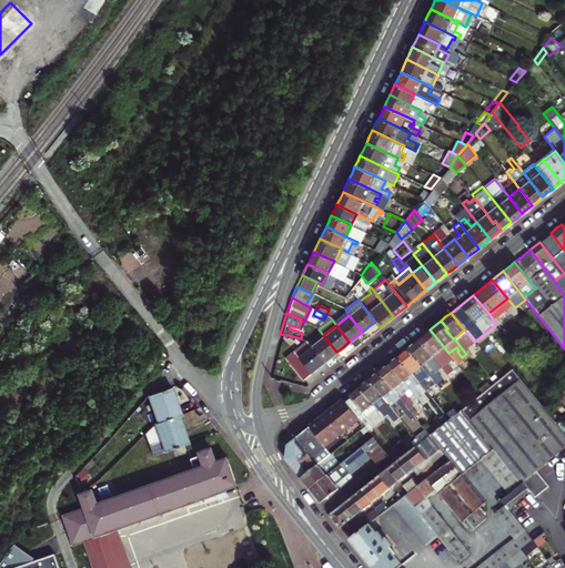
[(439,352),(444,347),(430,330),(424,334),(417,338),(432,356),(446,374),(452,369),(445,361),(443,364),(440,361),(443,358),(439,352)]
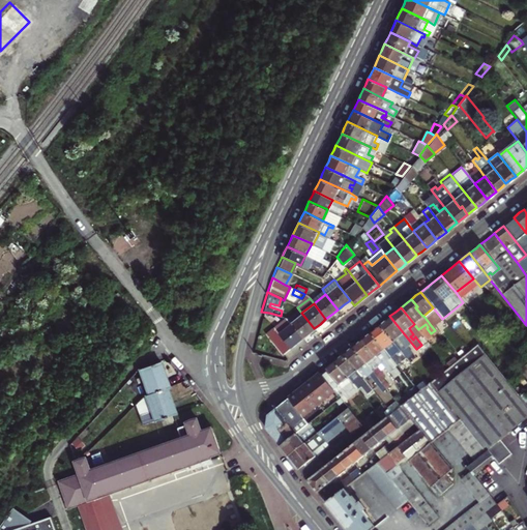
[(314,328),(301,313),(290,323),(301,339),(308,333),(314,328)]
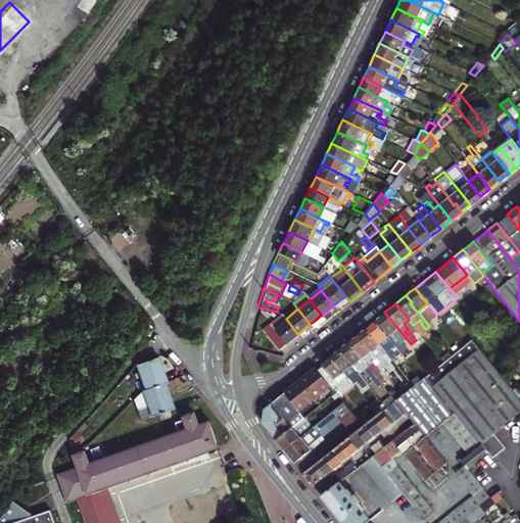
[(393,332),(397,328),(384,312),(380,316),(374,320),(392,342),(400,352),(407,348),(399,340),(396,342),(395,340),(398,338),(393,332)]
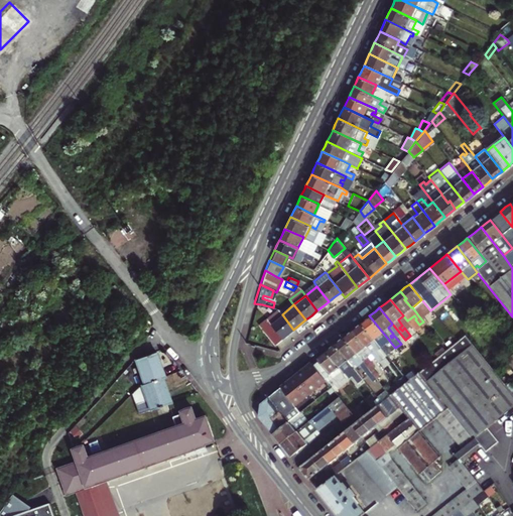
[(293,330),(282,314),(269,325),(280,340),(287,334),(293,330)]
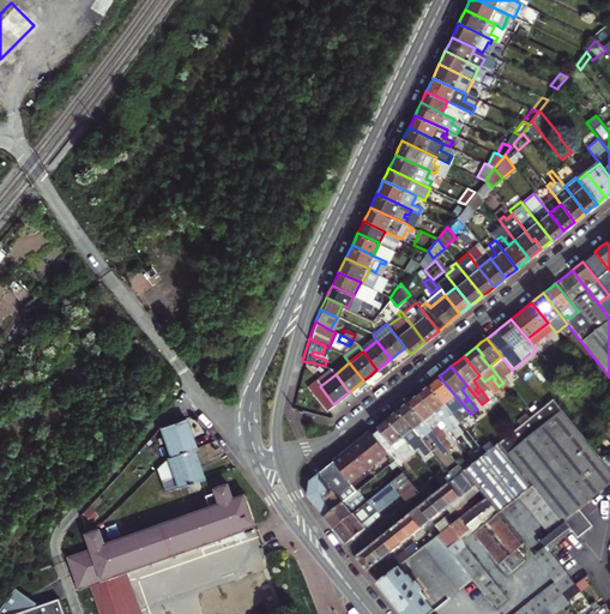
[(460,402),(439,375),(435,379),(429,384),(444,403),(450,410),(459,422),(465,417),(454,405),(460,402)]
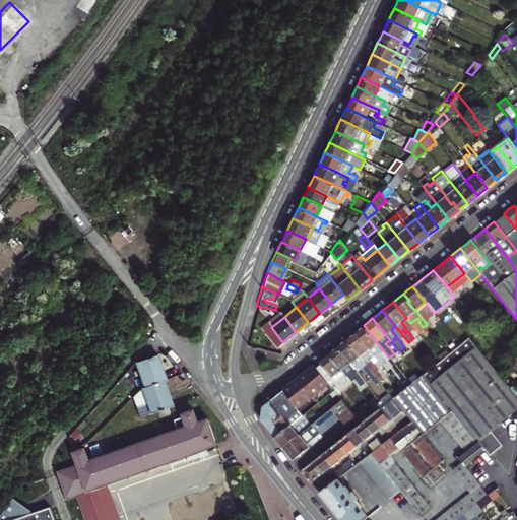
[(367,348),(376,341),(364,325),(360,328),(354,332),(367,348)]
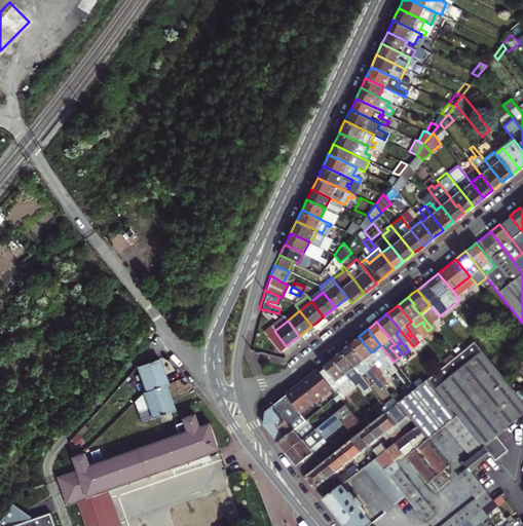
[(474,341),(469,335),(459,342),(464,348),(474,341)]
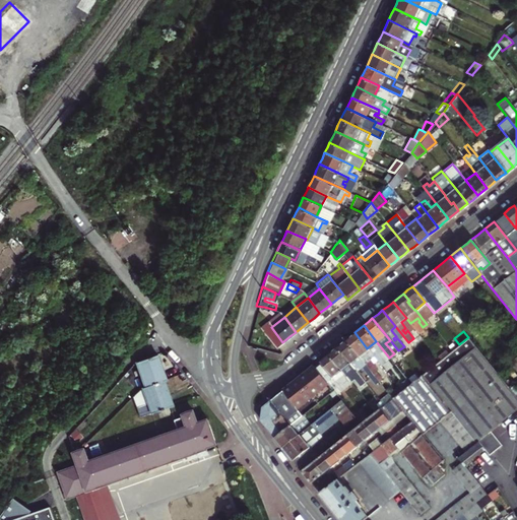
[(367,348),(354,332),(349,336),(345,339),(358,355),(363,362),(365,364),(373,356),(367,348)]
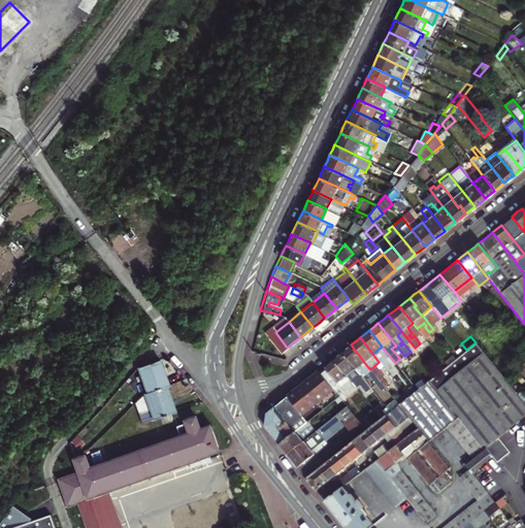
[(524,403),(516,392),(490,361),(476,342),(466,350),(456,358),(446,365),(439,371),(435,373),(427,381),(482,449),(471,457),(464,463),(468,468),(490,452),(496,460),(510,449),(499,435),(524,415),(524,403)]
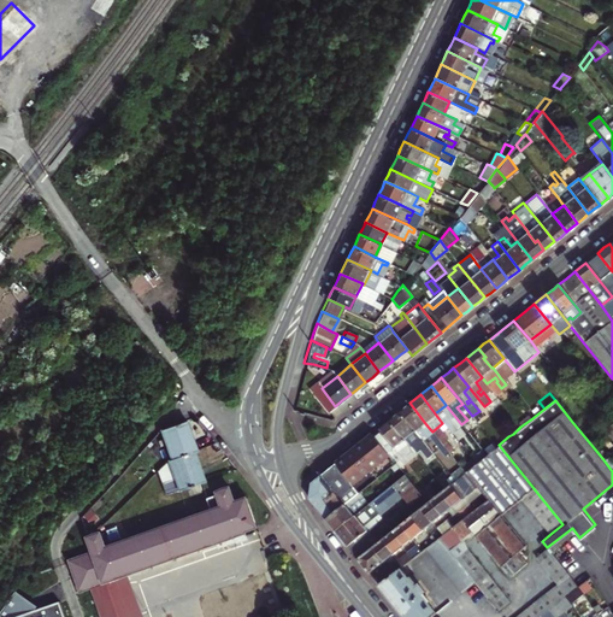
[(424,422),(410,403),(404,407),(399,411),(413,430),(424,422)]
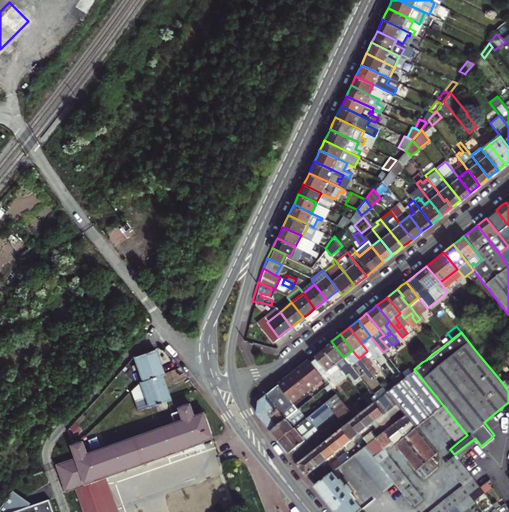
[(343,357),(331,341),(326,345),(322,349),(339,370),(346,365),(348,368),(350,365),(343,357)]
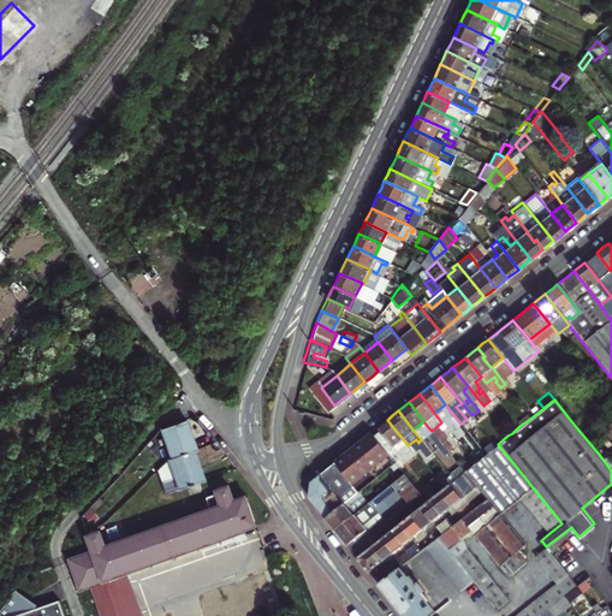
[(447,416),(456,427),(461,424),(451,412),(447,414),(449,416),(447,416)]
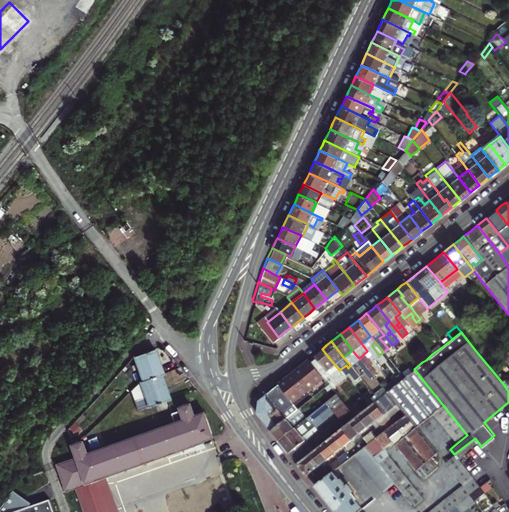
[(156,363),(151,347),(133,352),(138,368),(135,369),(139,381),(157,374),(154,364),(156,363)]
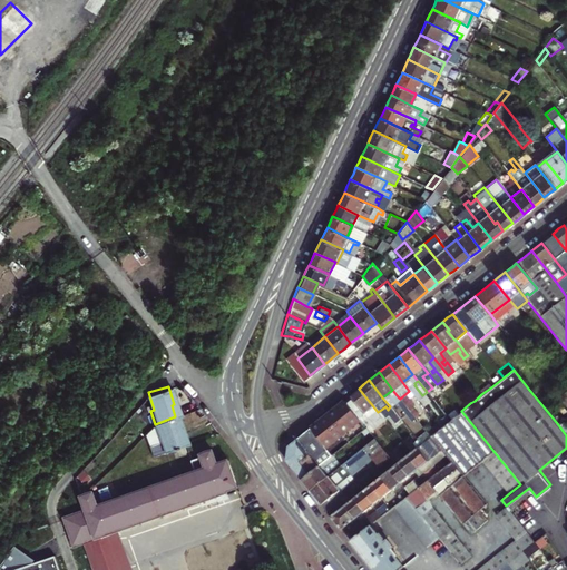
[(359,389),(352,393),(344,400),(359,418),(363,413),(369,420),(375,414),(378,418),(380,415),(378,412),(359,389)]
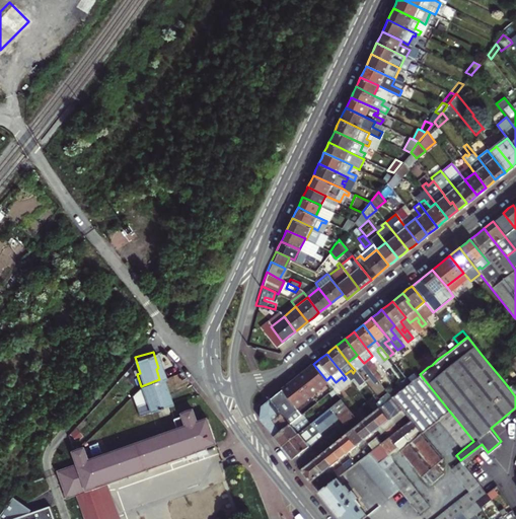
[(135,357),(132,358),(137,374),(140,373),(135,357)]
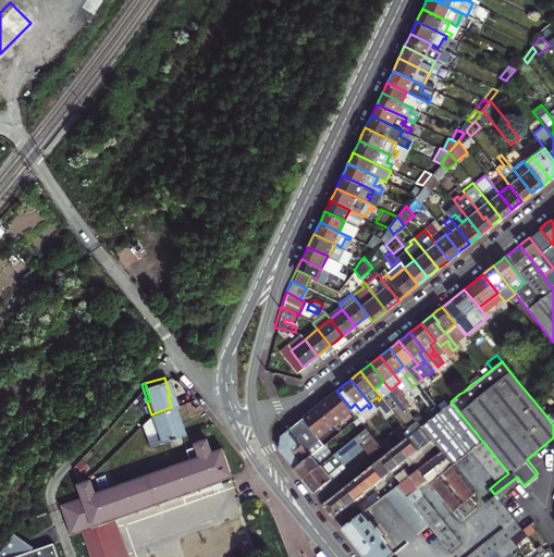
[(394,394),(406,408),(413,404),(401,388),(394,394)]
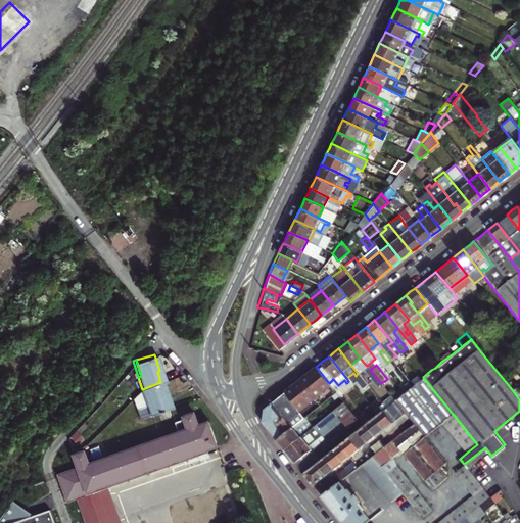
[(129,366),(121,375),(125,378),(132,370),(129,366)]
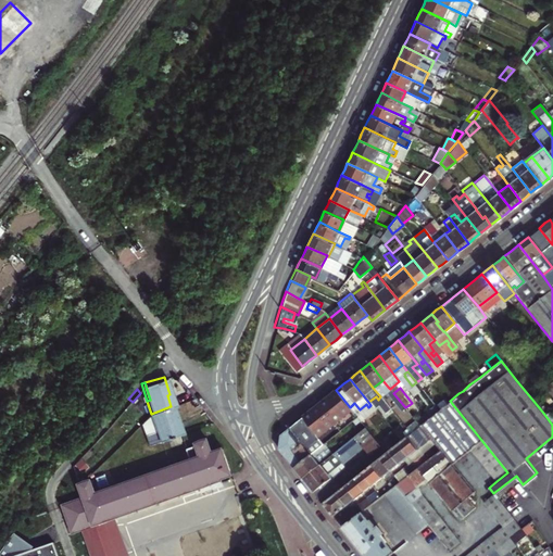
[(292,468),(310,454),(326,441),(356,417),(350,407),(336,390),(327,397),(310,411),(278,437),(277,449),(280,452),(287,460),(292,468)]
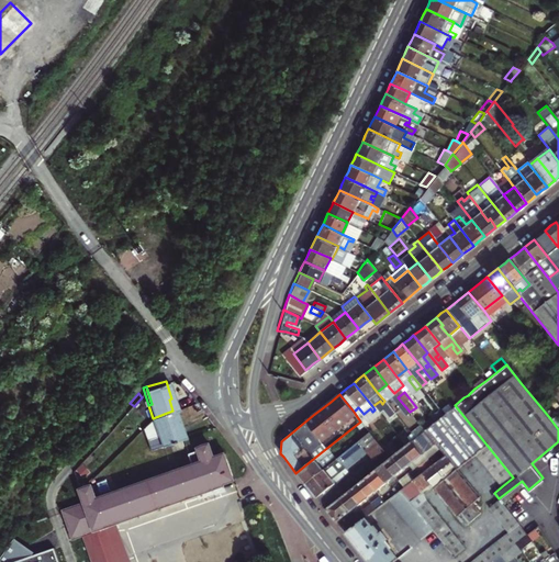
[(403,486),(401,489),(432,529),(434,531),(447,548),(454,555),(464,547),(458,540),(425,498),(424,489),(431,483),(455,516),(462,525),(467,520),(479,512),(471,503),(480,495),(456,468),(474,452),(502,486),(513,478),(455,405),(453,406),(443,415),(433,423),(424,429),(445,454),(431,465),(422,473),(413,479),(403,486)]
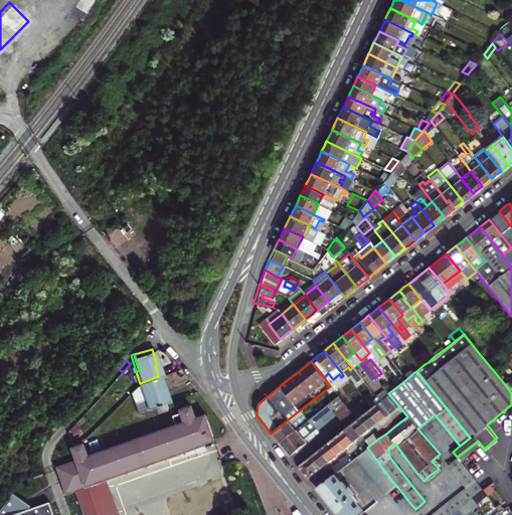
[(158,376),(140,383),(143,393),(140,394),(141,399),(134,401),(137,409),(143,406),(144,408),(164,401),(161,392),(163,391),(158,376)]
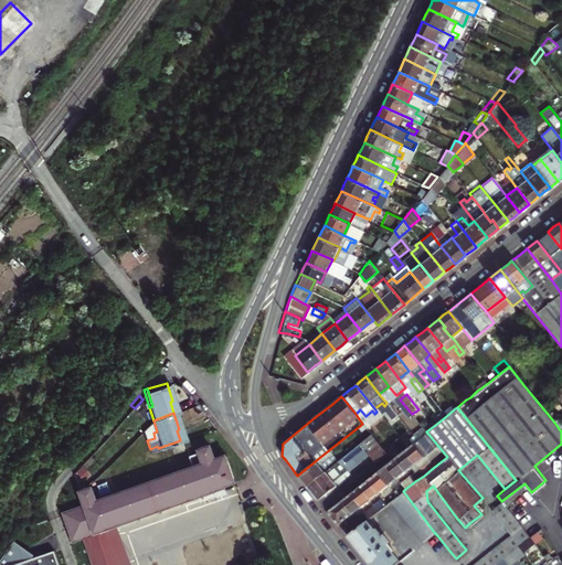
[(157,432),(154,420),(149,422),(142,428),(147,440),(155,438),(154,433),(157,432)]
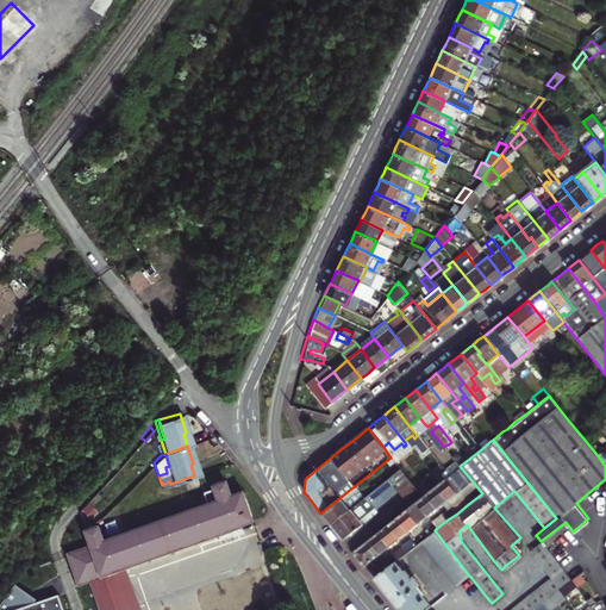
[(449,474),(444,479),(456,493),(472,481),(460,466),(460,467),(449,474)]
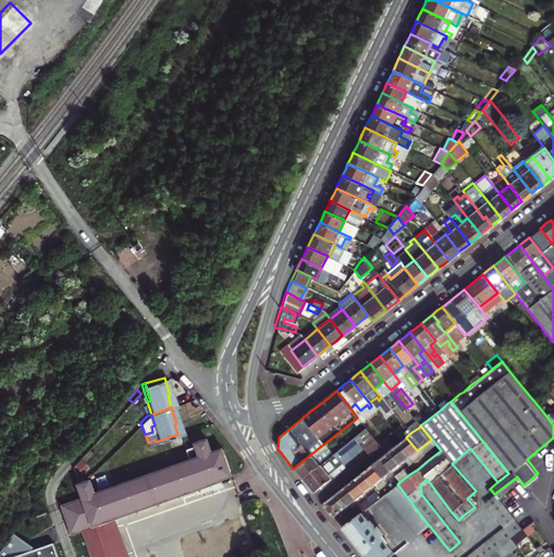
[(381,447),(379,445),(366,429),(357,435),(364,443),(361,445),(362,446),(370,455),(381,447)]
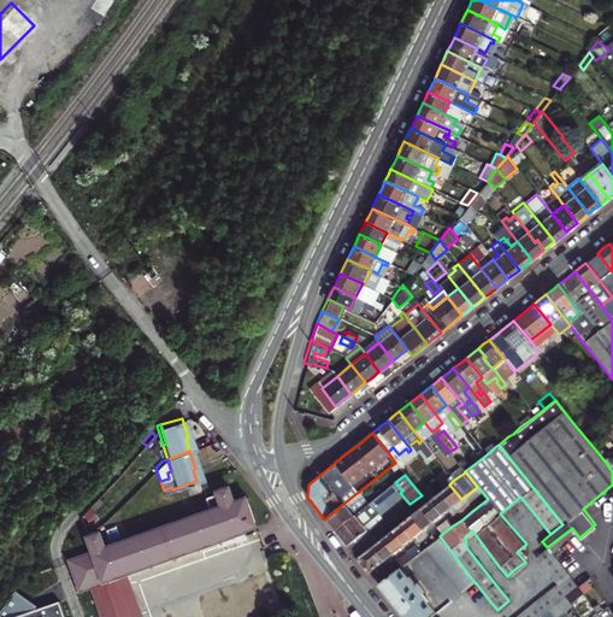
[(443,489),(436,480),(419,493),(422,495),(426,503),(431,499),(440,492),(443,489)]
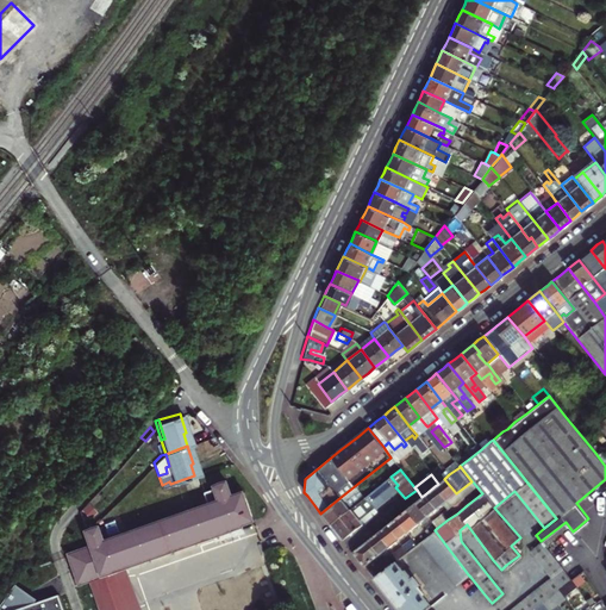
[(398,485),(391,477),(367,496),(366,497),(374,508),(397,489),(395,487),(398,485)]
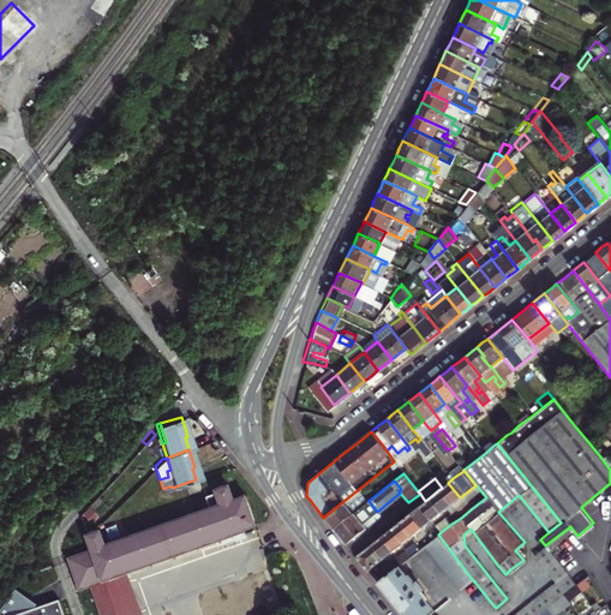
[(455,501),(460,497),(448,483),(442,488),(438,490),(450,505),(455,501)]
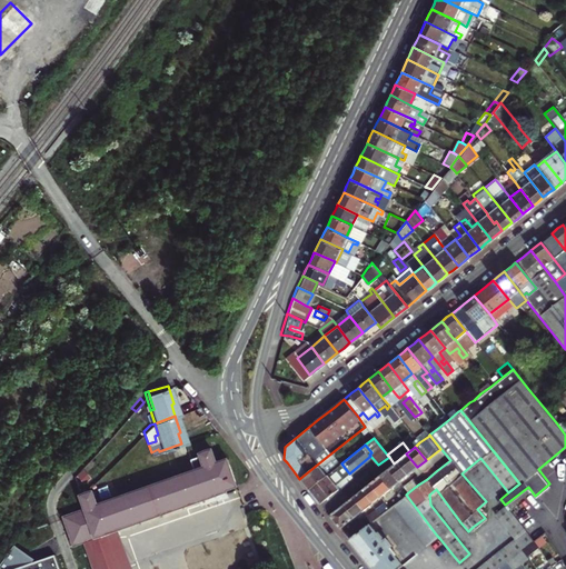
[(440,449),(426,460),(430,465),(445,453),(440,449)]
